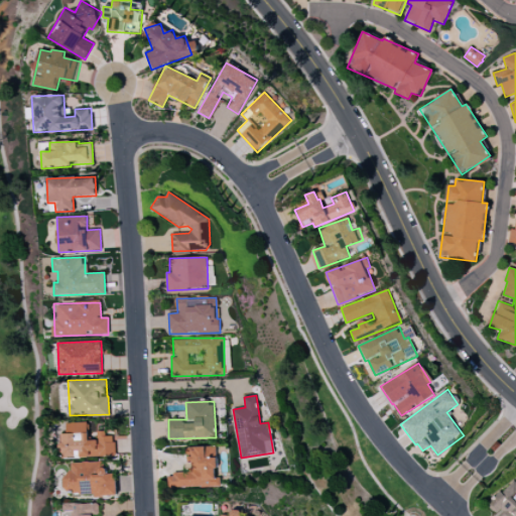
[(115,456),(114,435),(105,436),(105,430),(97,431),(97,439),(89,440),(88,421),(63,422),(65,442),(60,442),(60,458),(115,456)]
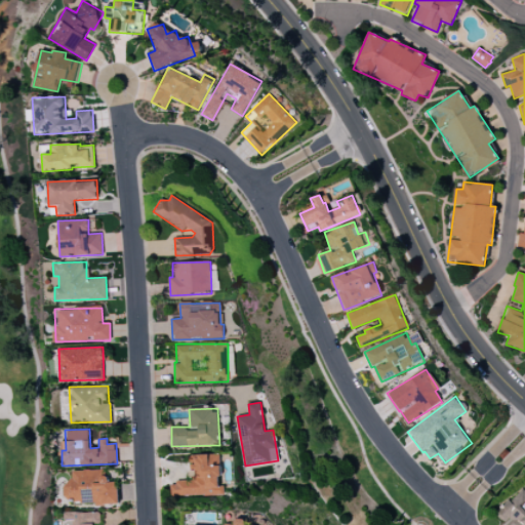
[(171,496),(225,494),(224,486),(219,486),(218,453),(193,454),(194,481),(170,482),(171,496)]
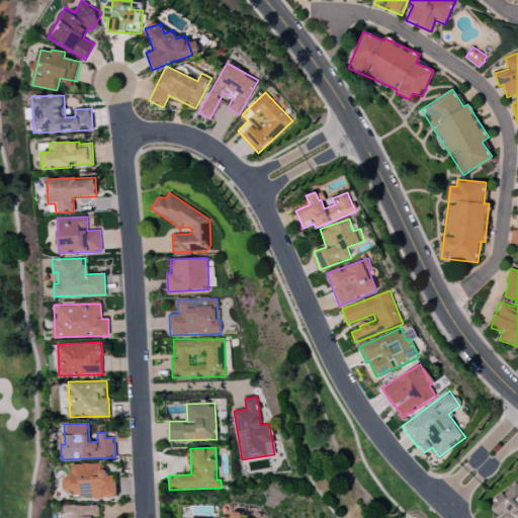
[(116,497),(115,476),(104,477),(104,463),(71,464),(71,476),(62,476),(63,490),(71,489),(71,499),(116,497)]
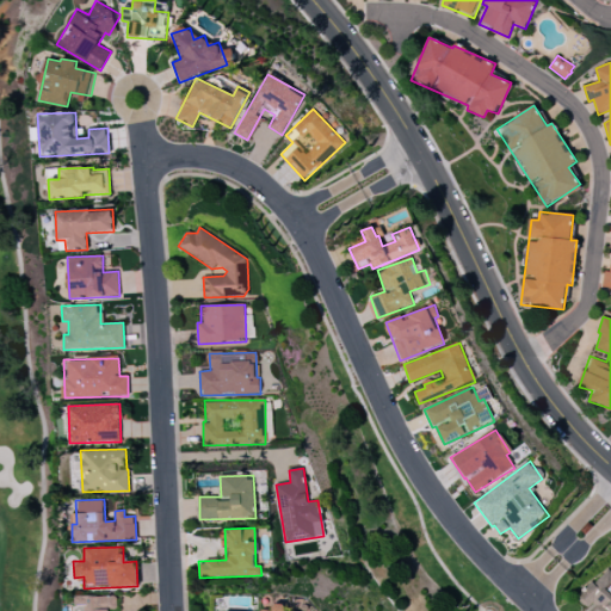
[(610,610),(610,568),(593,584),(591,581),(574,598),(587,610),(610,610)]
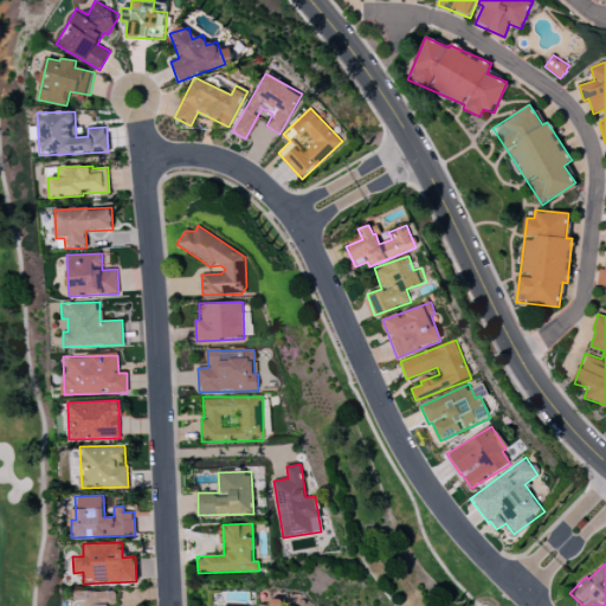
[(115,605),(115,591),(75,592),(75,605),(115,605)]
